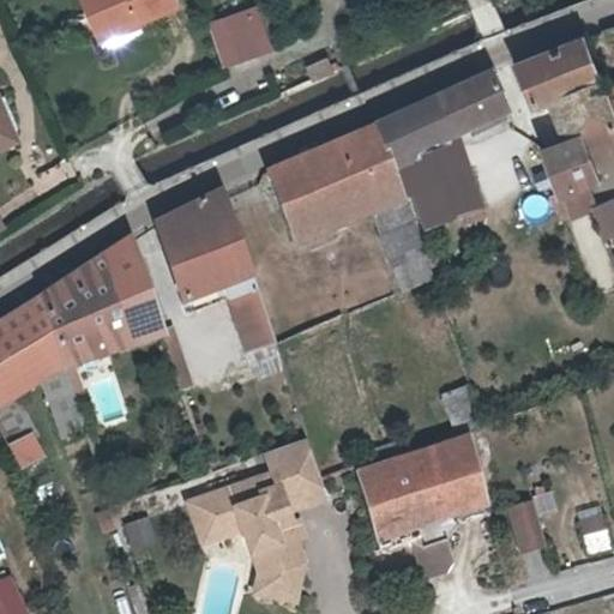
[(82,0),(88,14),(77,19),(84,37),(95,34),(100,47),(143,30),(138,19),(178,2),(176,0),(82,0)]
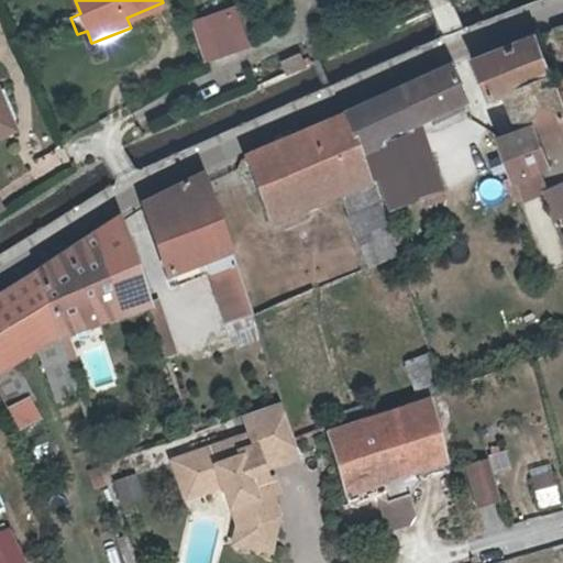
[(239,8),(195,22),(209,64),(253,48),(239,8)]
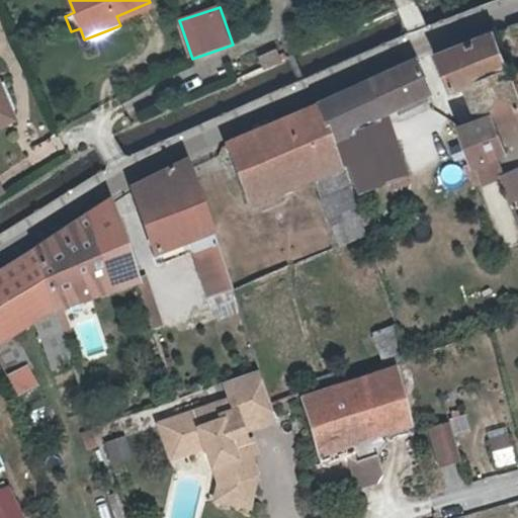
[(473,81),(506,69),(491,31),(426,57),(441,95),(454,90),(472,82),(473,81)]
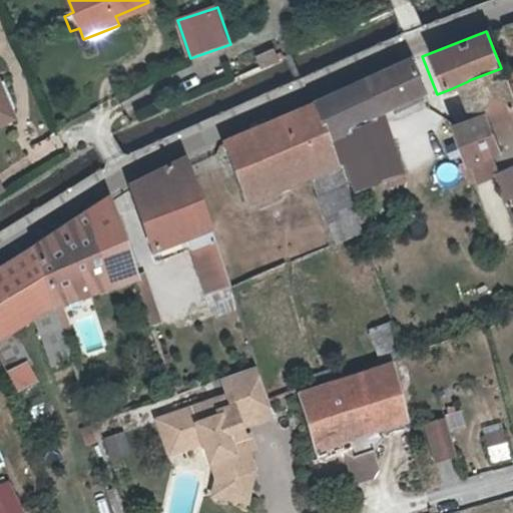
[(337,167),(340,167),(347,163),(357,191),(387,179),(389,178),(365,118),(380,112),(423,93),(412,62),(315,103),(332,153),(337,167)]
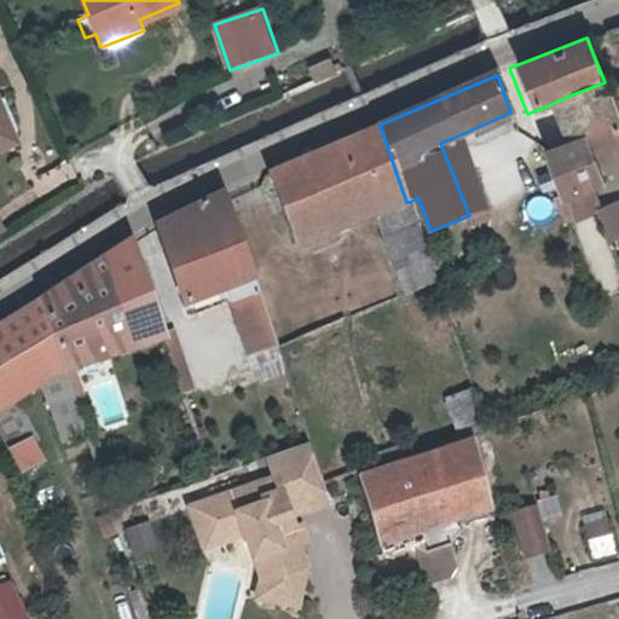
[(565,98),(583,140),(614,129),(618,127),(618,120),(608,91),(605,82),(566,97),(565,98)]
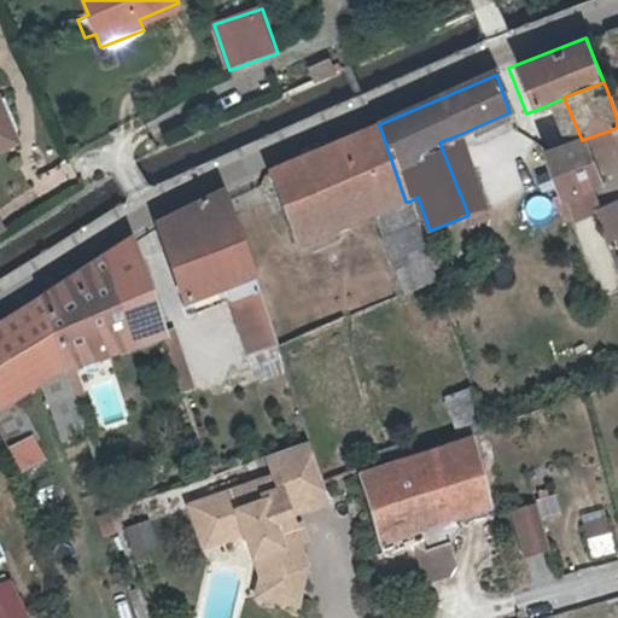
[(617,86),(607,91),(617,120),(617,86)]
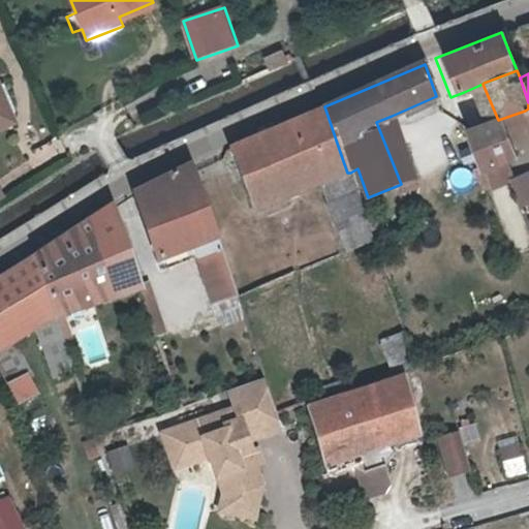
[(0,76),(0,130),(20,123),(22,110),(10,83),(3,85),(0,76)]
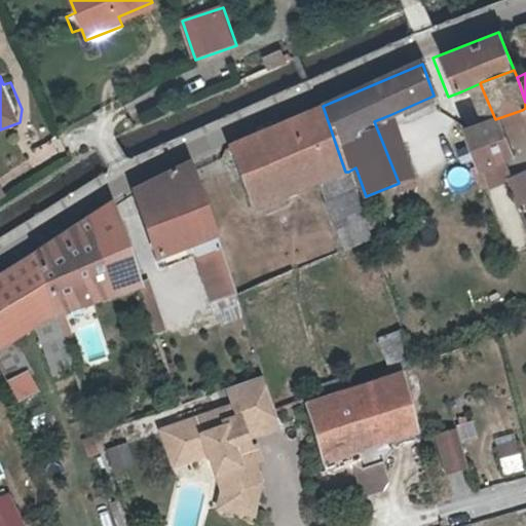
[(461,91),(477,124),(495,119),(480,83),(461,91)]
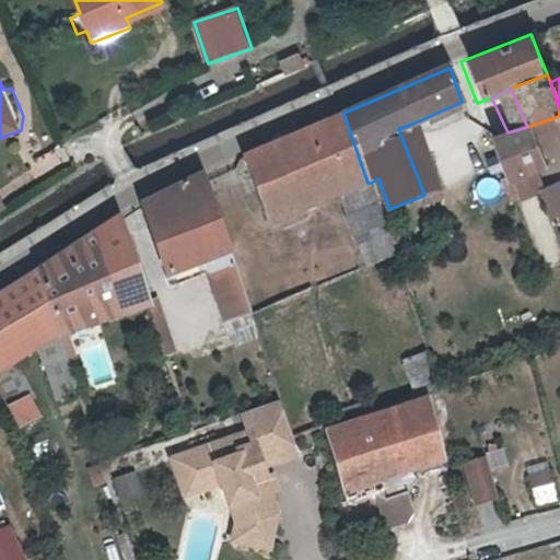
[(327,166),(338,195),(368,183),(362,167),(343,113),(244,155),(268,224),(298,212),(287,184),(327,166)]
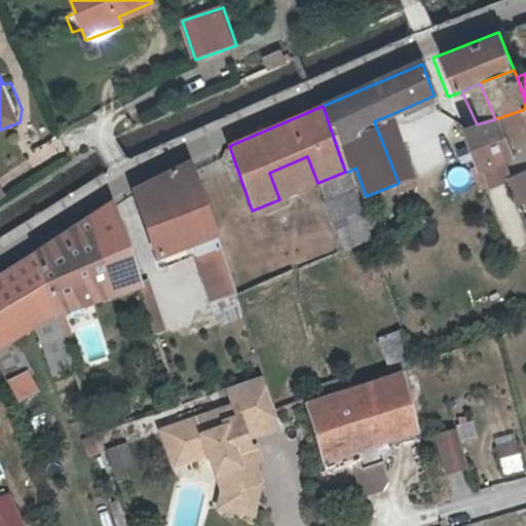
[(525,108),(522,110),(495,119),(477,124),(454,130),(471,173),(505,162),(517,151),(519,156),(525,153),(525,108)]
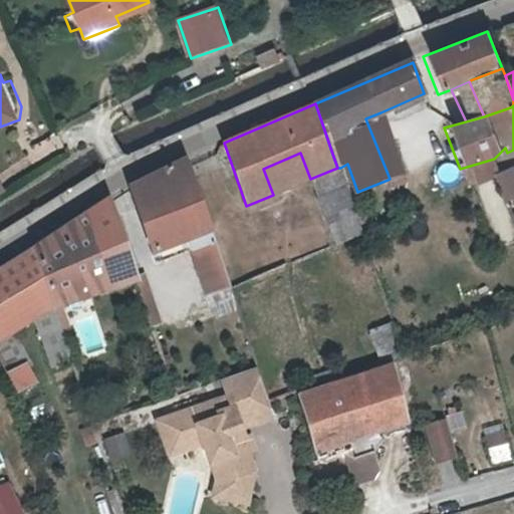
[(390,179),(403,173),(405,172),(380,112),(365,118),(390,179)]
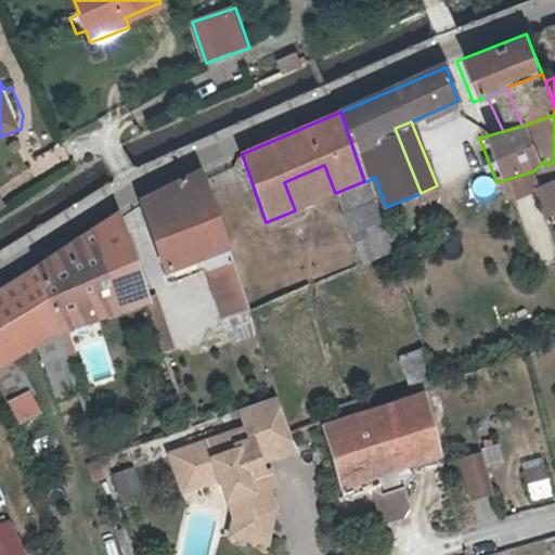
[(284,182),(295,210),(335,193),(324,165),(284,182)]
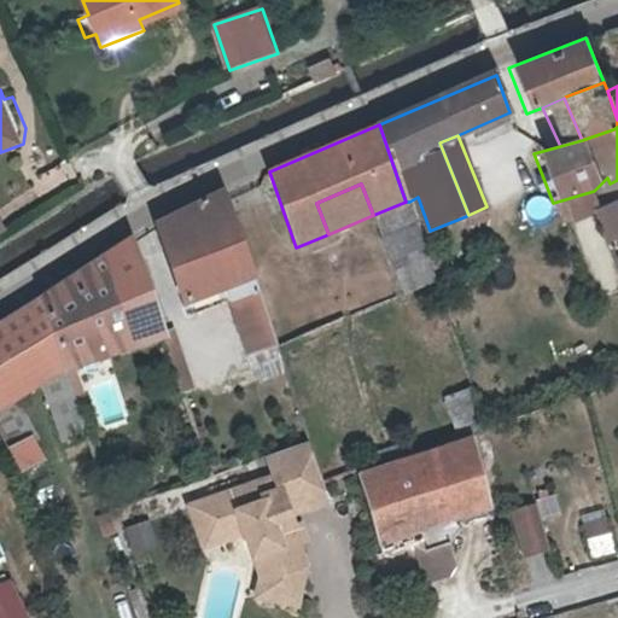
[(252,359),(279,348),(264,277),(232,190),(159,228),(191,307),(214,297),(219,308),(233,302),(252,359)]
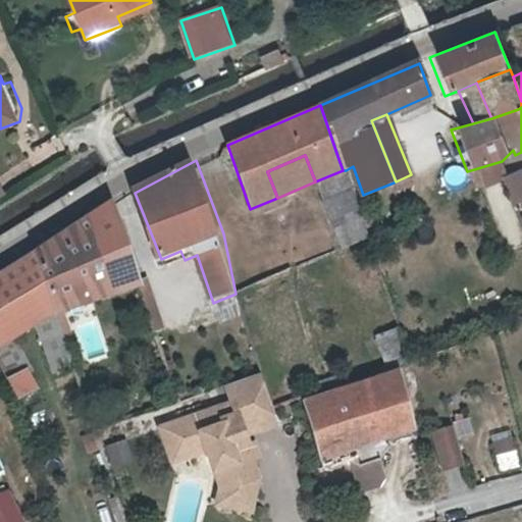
[(409,175),(396,181),(394,183),(397,190),(412,184),(409,175)]
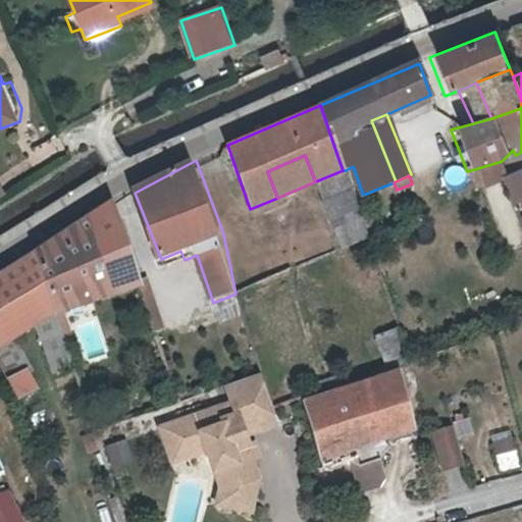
[(507,249),(521,243),(521,236),(506,190),(487,196),(507,249)]
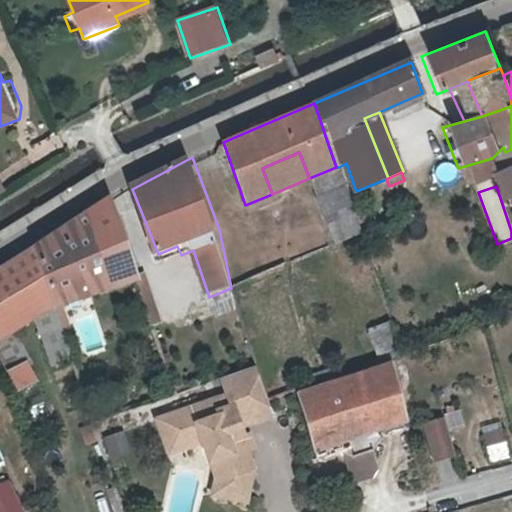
[(73,266),(84,297),(138,277),(112,201),(86,217),(99,255),(73,266)]
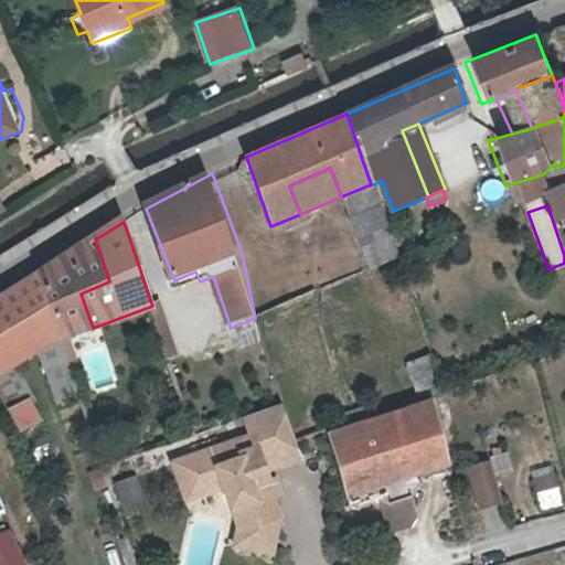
[(38,275),(60,339),(93,328),(81,294),(109,281),(95,240),(38,275)]
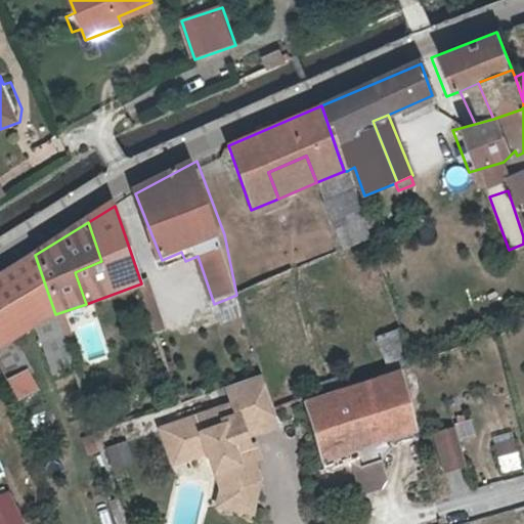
[(0,276),(0,346),(55,314),(35,255),(0,276)]
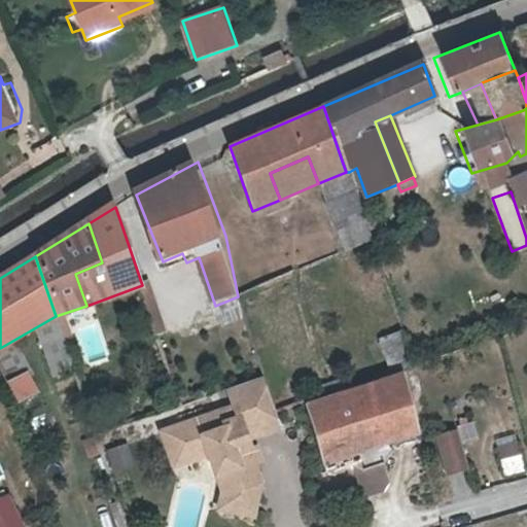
[(195,272),(175,282),(168,268),(154,275),(167,300),(200,282),(195,272)]
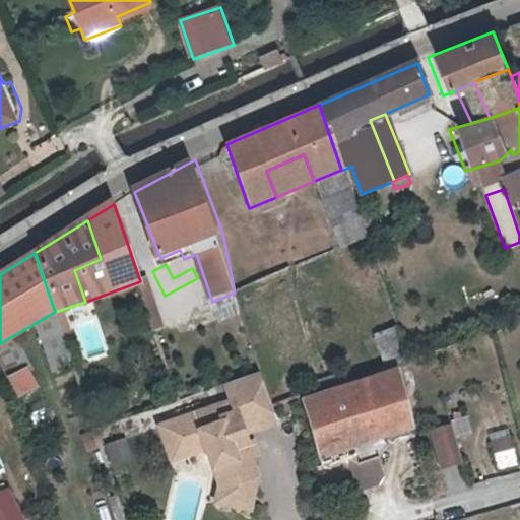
[(374,333),(379,360),(398,355),(393,329),(374,333)]
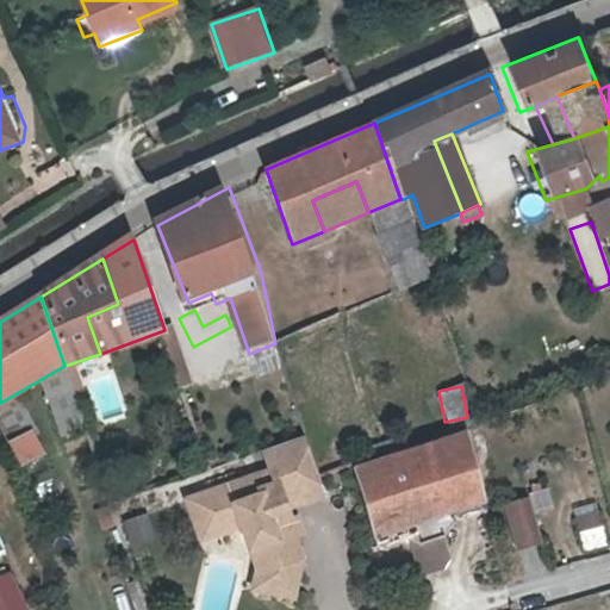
[(13,470),(41,456),(29,431),(1,444),(13,470)]
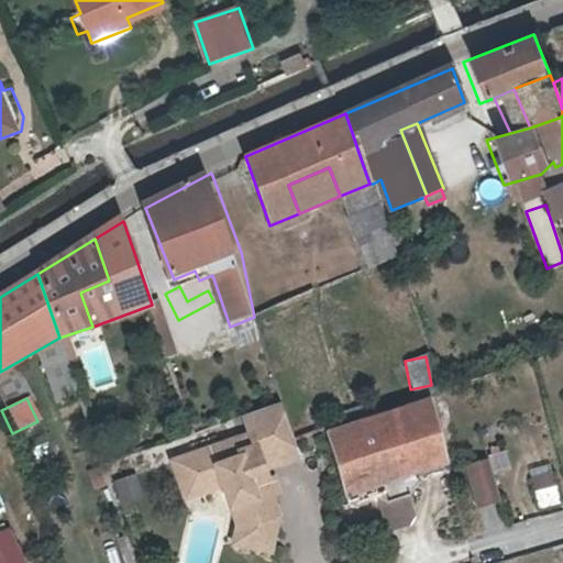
[(295,441),(283,403),(243,416),(250,437),(186,455),(198,494),(221,485),(229,508),(232,507),(240,530),(258,525),(276,528),(278,519),(262,470),(300,456),(295,441)]
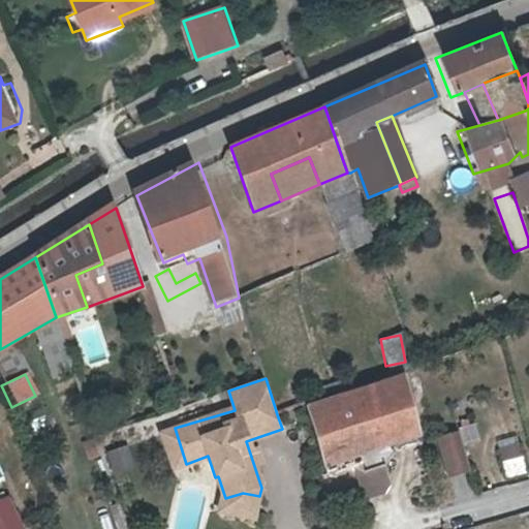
[(405,378),(310,409),(328,476),(348,469),(362,473),(367,475),(386,468),(380,450),(390,447),(395,454),(423,444),(405,378)]
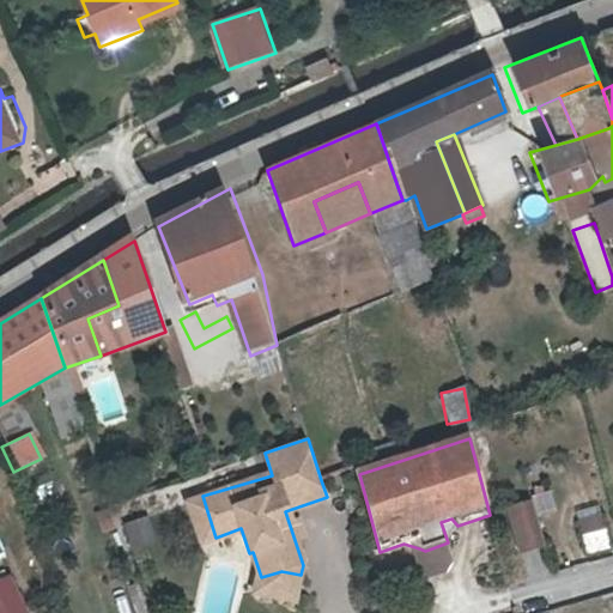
[(216,538),(202,496),(188,502),(201,541),(216,538)]
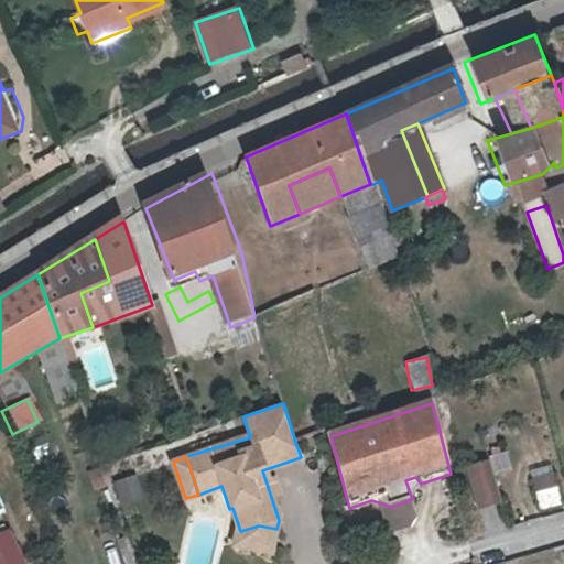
[(501,502),(490,461),(469,467),(481,509),(501,502)]
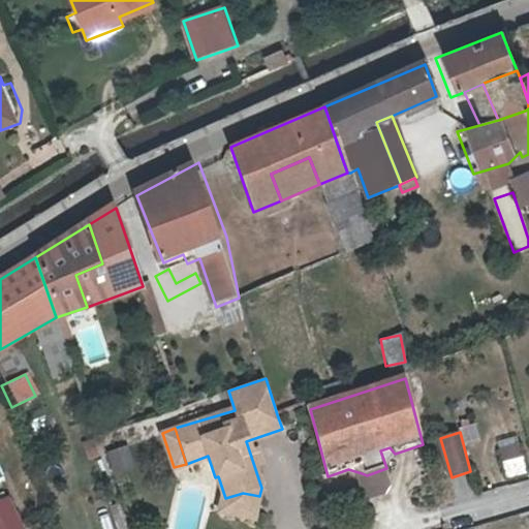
[(497,446),(503,479),(526,475),(520,442),(497,446)]
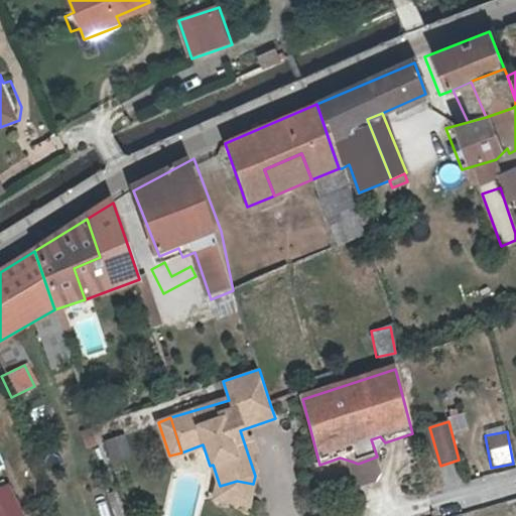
[(101,441),(108,464),(129,457),(123,435),(101,441)]
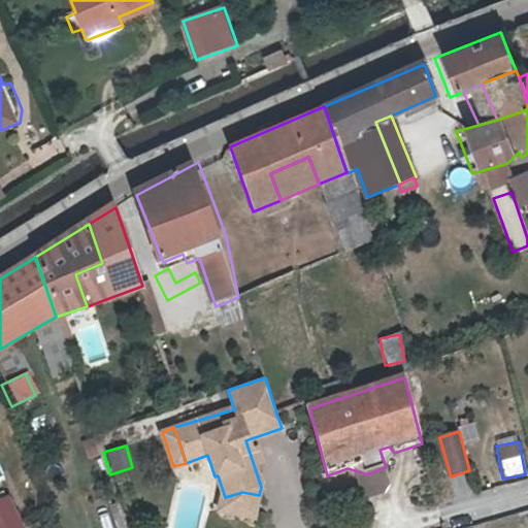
[(366,474),(361,472),(370,499),(394,492),(386,467),(366,474)]
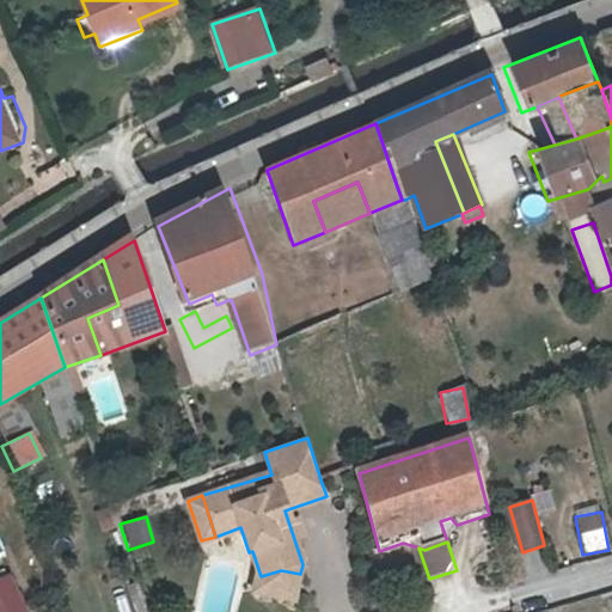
[(281,570),(261,576),(259,576),(256,594),(293,600),(300,574),(281,570)]
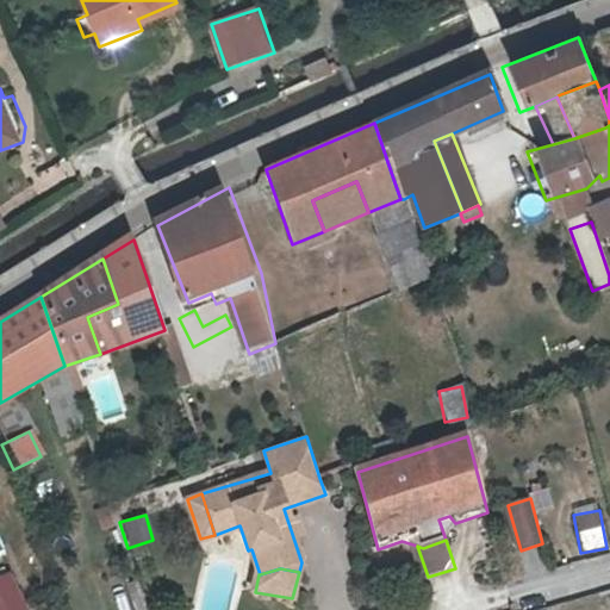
[(0,576),(0,609),(22,609),(24,609),(7,573),(0,576)]
